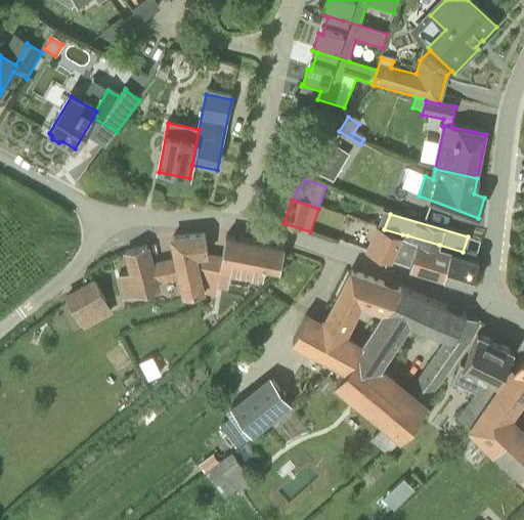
[(402,234),(384,229),(384,230),(378,228),(367,253),(391,263),(402,234)]
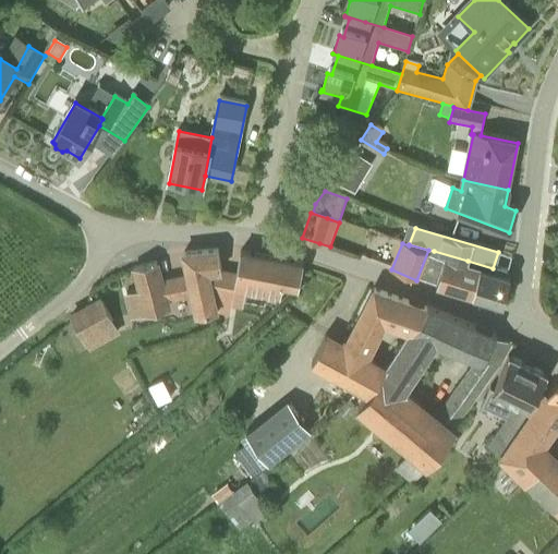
[(468,261),(434,251),(425,282),(472,297),(482,272),(464,267),(468,261)]
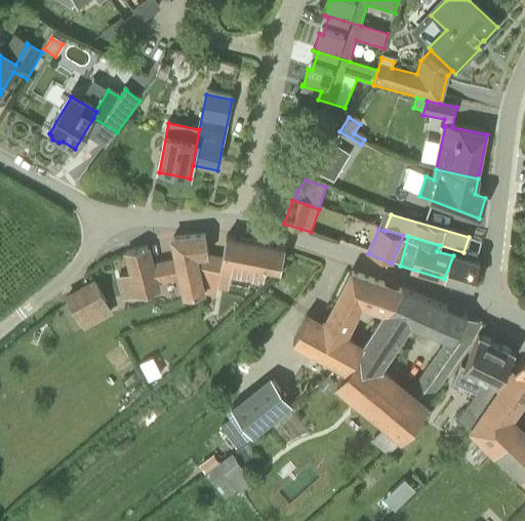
[(180,279),(186,298),(205,293),(196,258),(207,256),(205,238),(172,241),(174,256),(176,263),(153,270),(157,285),(180,279)]
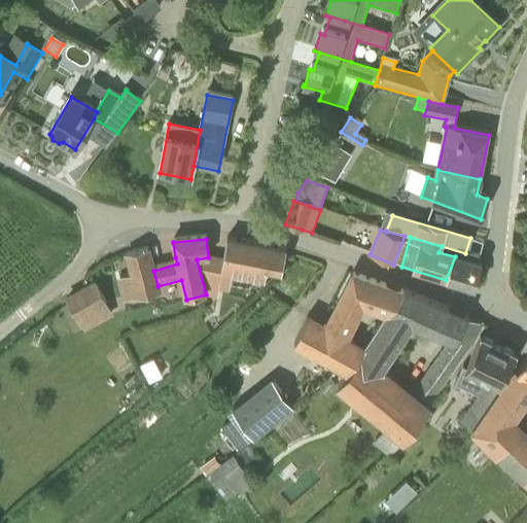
[(283,271),(286,252),(227,241),(221,272),(264,279),(266,268),(283,271)]
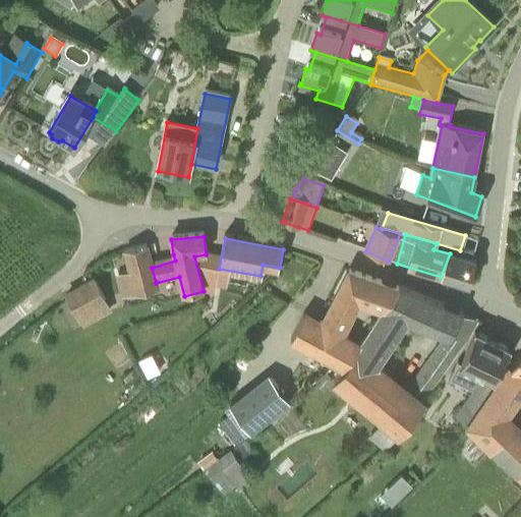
[(476,254),(460,250),(437,243),(433,249),(450,253),(441,277),(469,285),(476,261),(474,261),(476,254)]
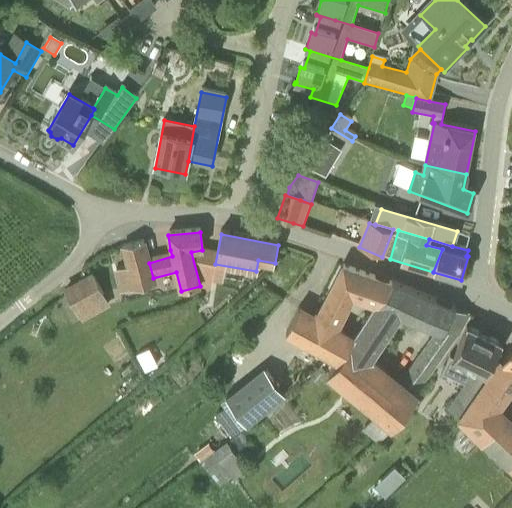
[(134,290),(155,285),(153,278),(149,263),(143,243),(123,249),(128,268),(116,272),(121,292),(133,289),(134,290)]
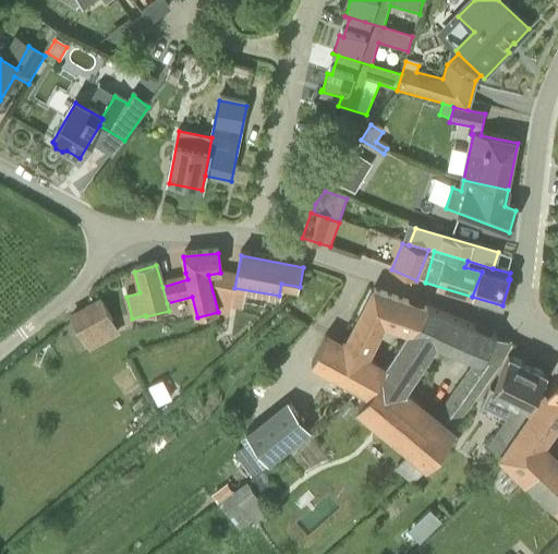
[(410,333),(428,310),(374,291),(343,348),(325,337),(311,363),(368,394),(386,371),(361,356),(383,316),(410,333)]
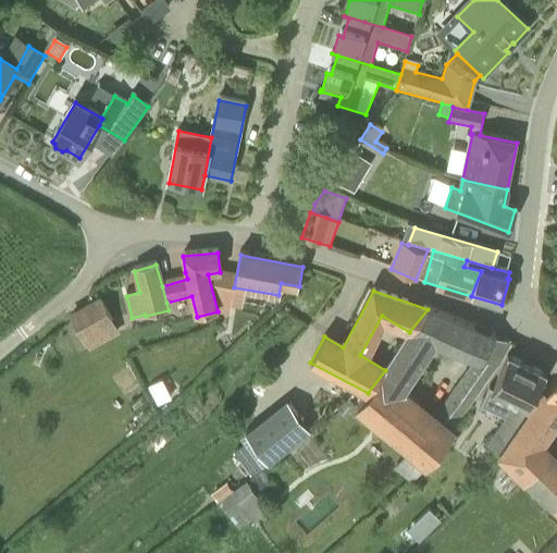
[(93,345),(115,335),(110,324),(119,321),(110,298),(79,310),(88,334),(93,345)]
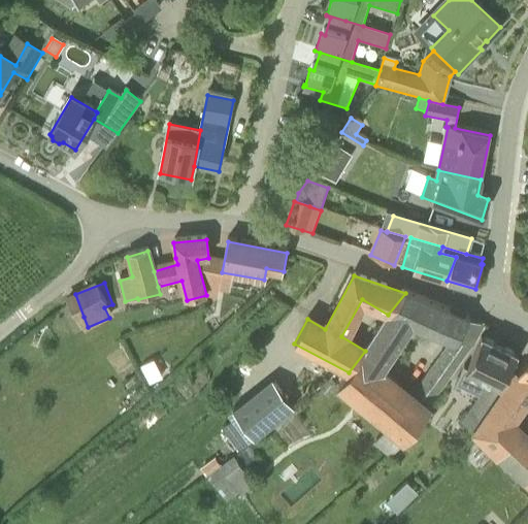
[(388,315),(365,351),(349,372),(338,387),(388,426),(405,440),(430,410),(428,407),(470,346),(483,326),(470,320),(405,293),(388,315)]
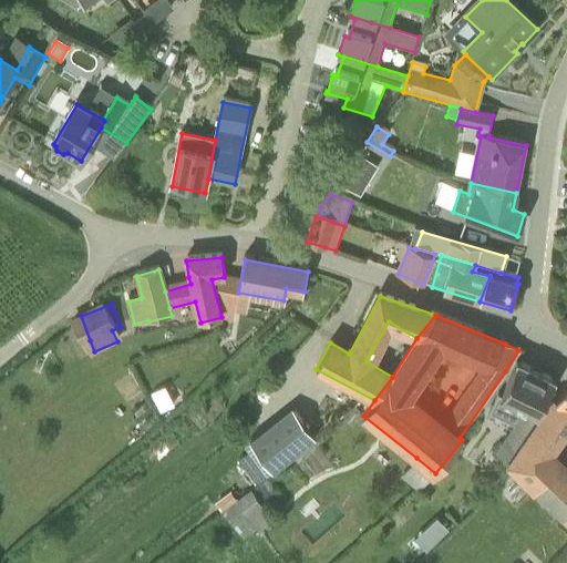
[(543,409),(555,382),(517,365),(502,398),(497,396),(488,415),(515,427),(503,443),(497,452),(507,460),(514,450),(543,409)]
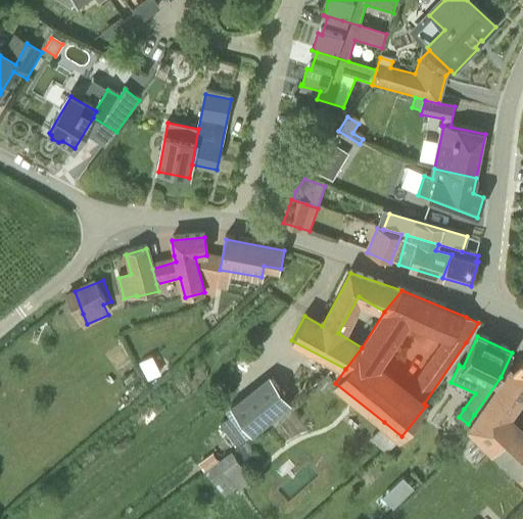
[(522,354),(471,429),(520,477),(522,473),(522,354)]
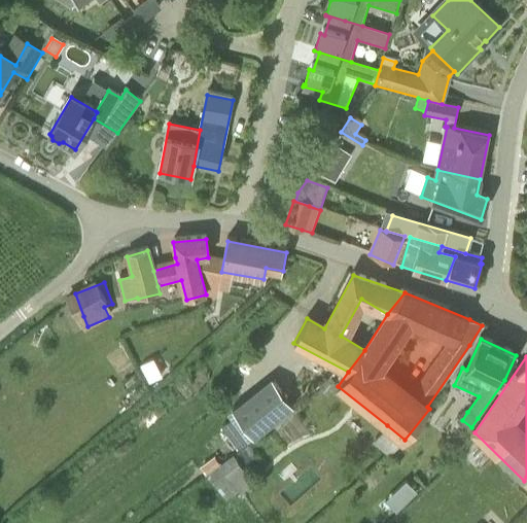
[(252,440),(293,408),(272,380),(232,412),(252,440)]
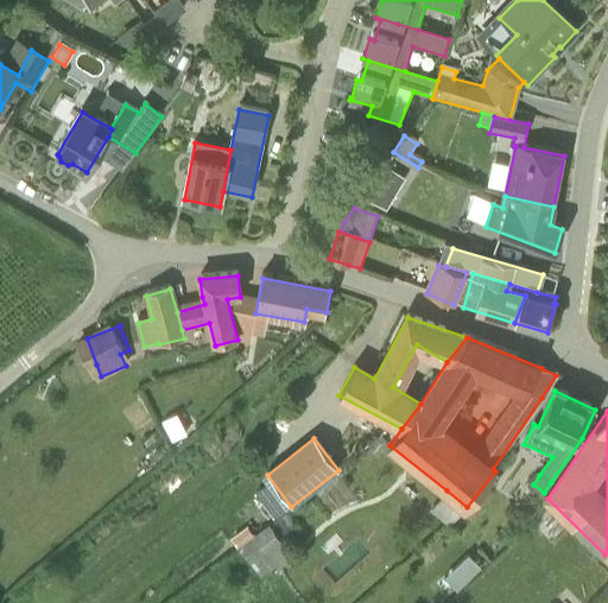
[(449,528),(467,507),(447,490),(429,512),(449,528)]
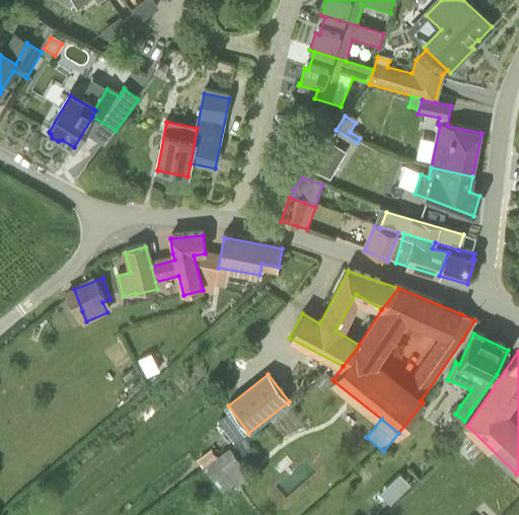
[(232,450),(240,460),(252,452),(244,441),(232,450)]
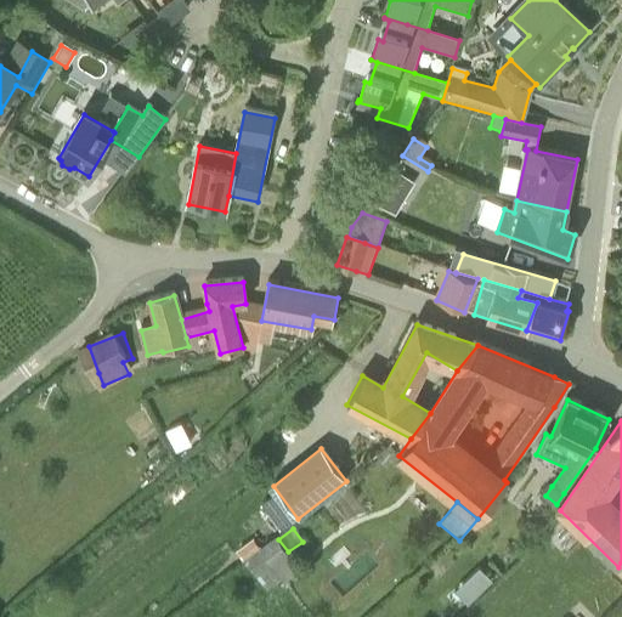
[(283,586),(300,572),(275,539),(258,552),(243,562),(266,594),(281,583),(283,586)]
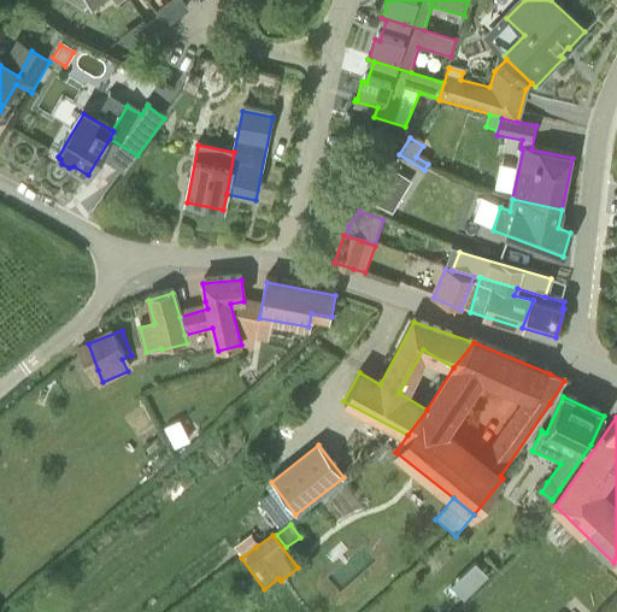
[(235,549),(241,558),(256,547),(250,539),(235,549)]
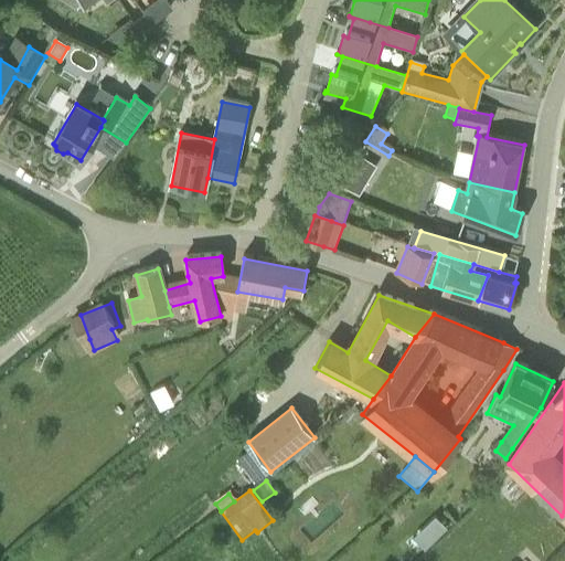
[(434,518),(418,532),(430,546),(446,530),(434,518)]
